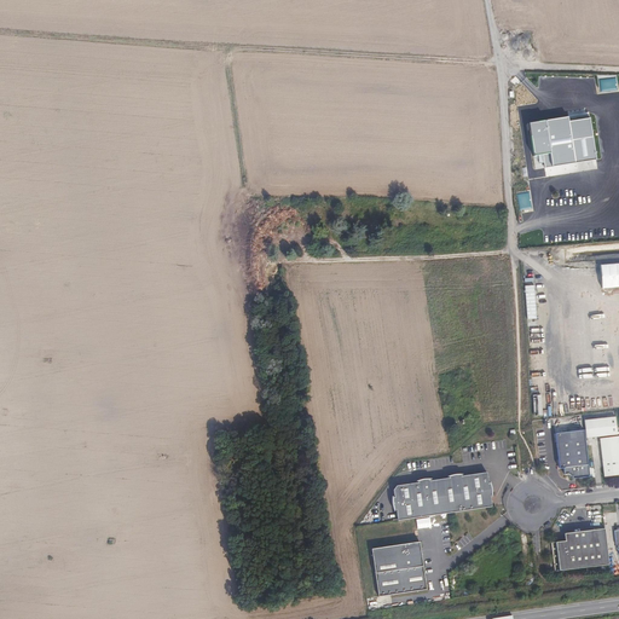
[(594,143),(593,134),(590,119),(530,128),(533,152),(594,143)]
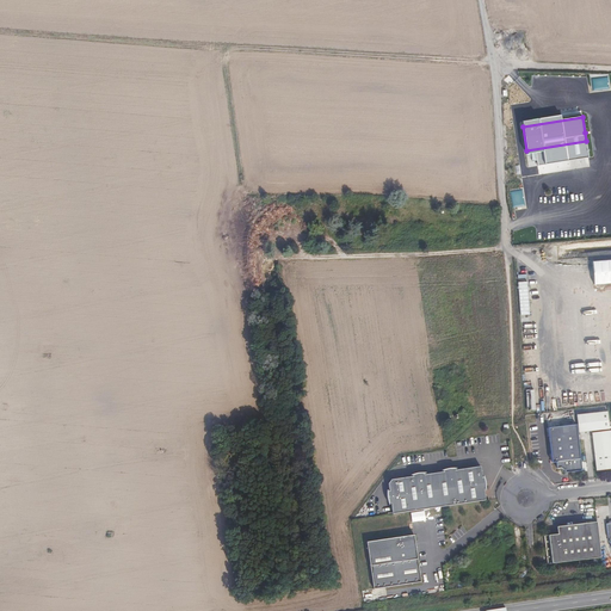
[(610,430),(609,412),(578,415),(580,433),(610,430)]
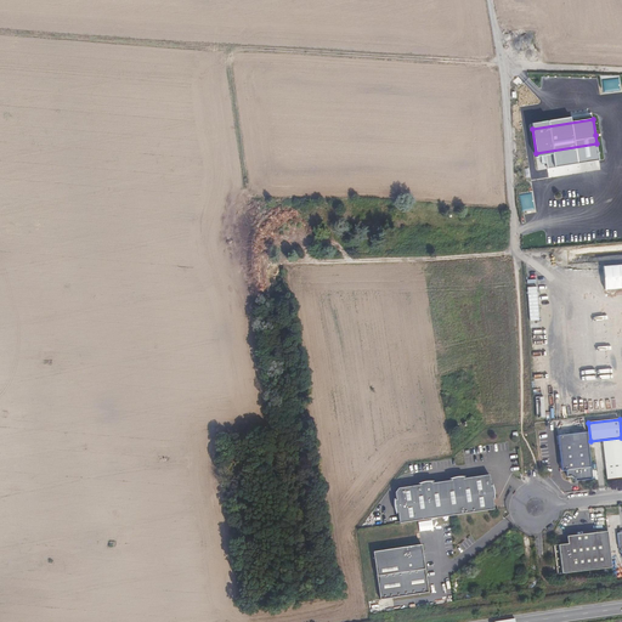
[(594,480),(588,433),(559,436),(564,471),(567,471),(567,478),(572,476),(576,480),(577,482),(594,480)]
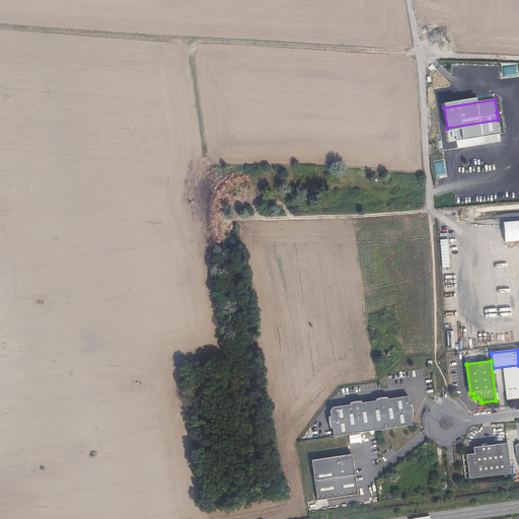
[(518,398),(518,367),(518,366),(504,368),(507,400),(518,398)]
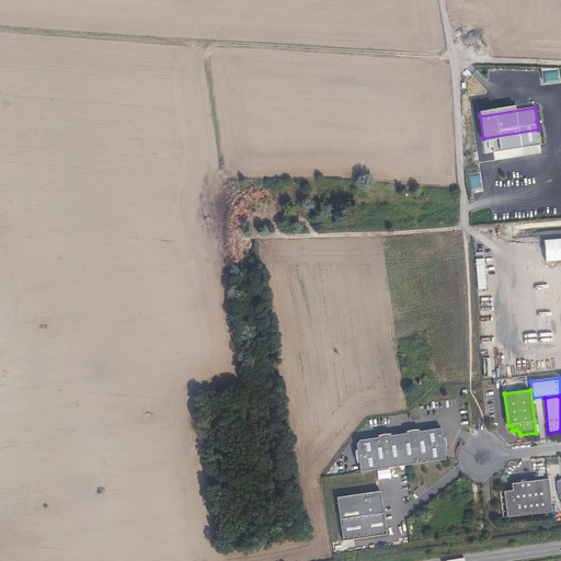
[(446,459),(445,449),(447,449),(447,445),(446,442),(445,438),(444,438),(442,428),(419,432),(419,430),(415,430),(411,431),(408,432),(408,433),(390,436),(390,434),(387,434),(386,434),(379,435),(379,437),(359,441),(357,444),(358,451),(356,451),(356,455),(356,458),(358,462),(359,461),(361,472),(446,459)]
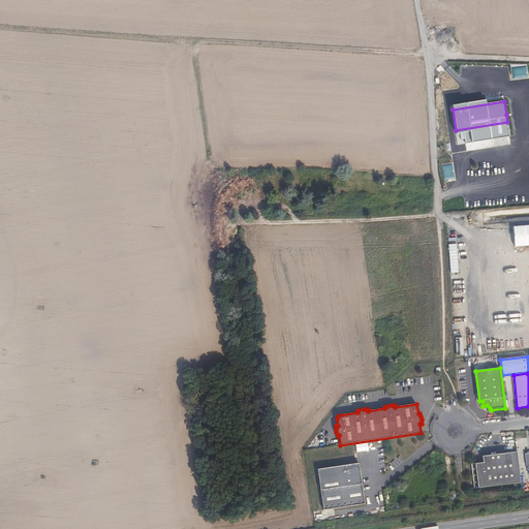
[(521,483),(518,453),(483,456),(484,462),(472,464),(475,489),(521,483)]
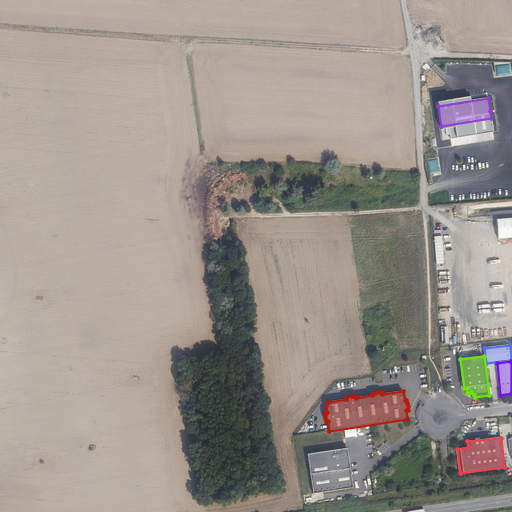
[(347,447),(308,453),(313,493),(353,487),(347,447)]
